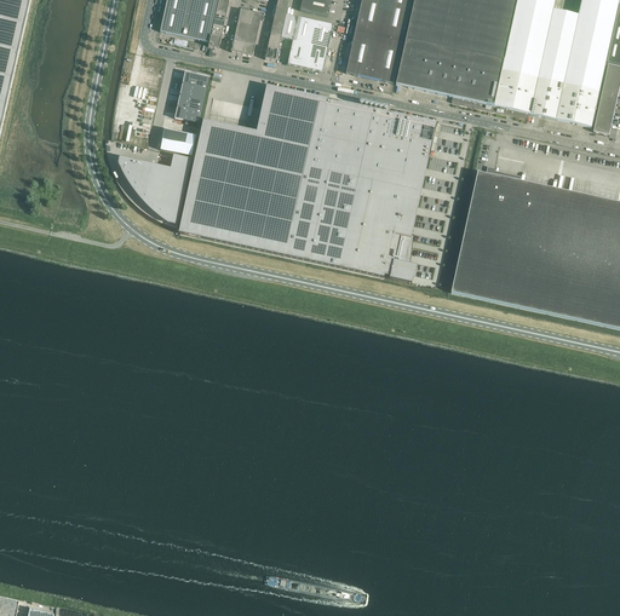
[(0,0),(0,128),(28,0),(0,0)]
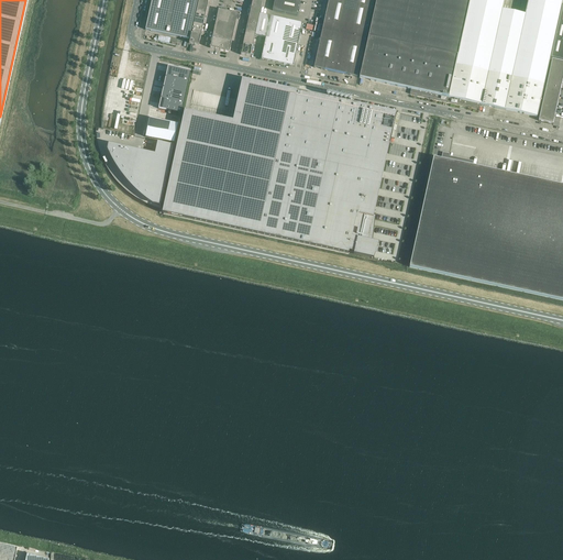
[(151,0),(145,26),(189,36),(196,0),(151,0)]
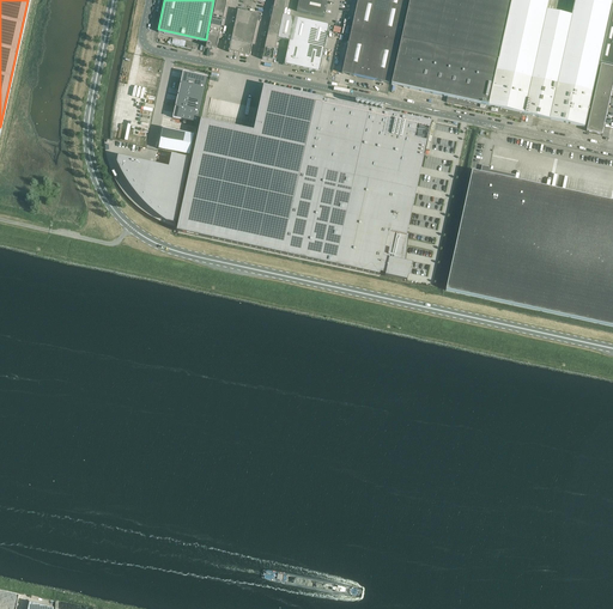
[(298,0),(297,8),(323,14),(326,0),(298,0)]
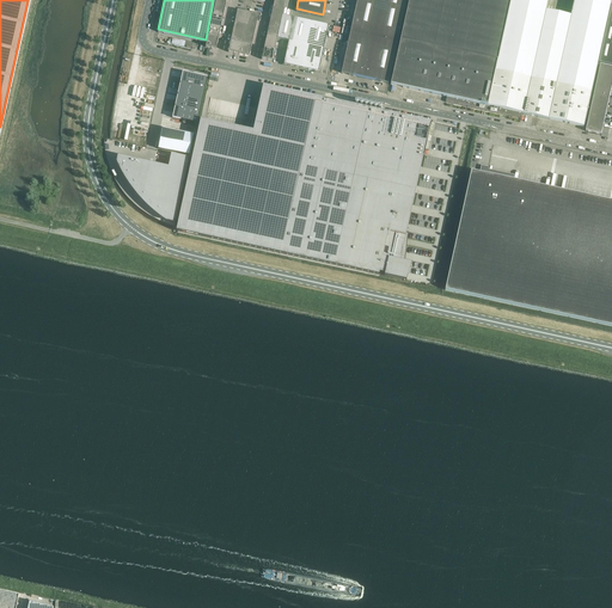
[(355,0),(341,71),(389,80),(405,0),(355,0)]
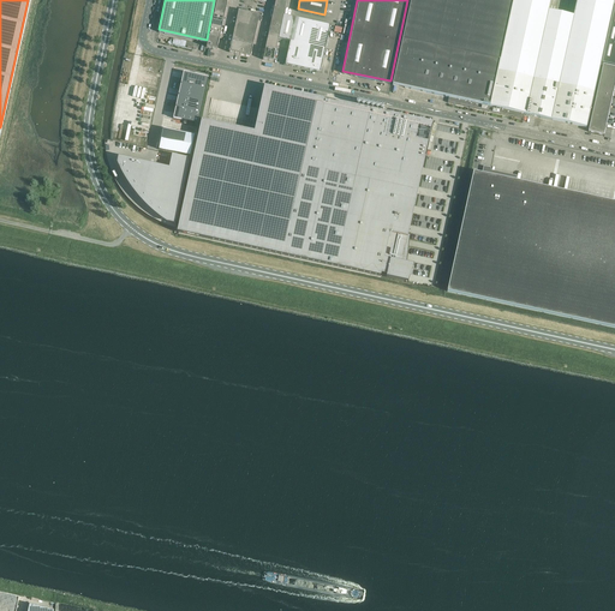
[(410,0),(402,36),(500,58),(512,0),(410,0)]
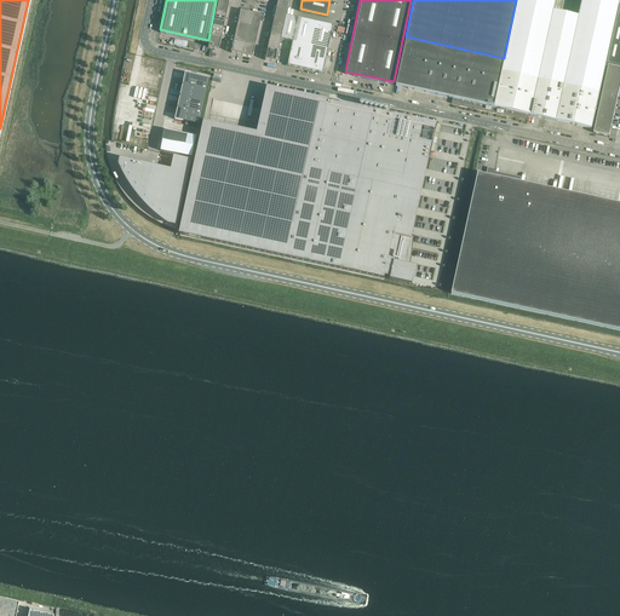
[(501,68),(493,109),(533,117),(534,113),(591,125),(618,0),(580,0),(578,13),(554,7),(555,0),(516,0),(504,58),(501,68)]
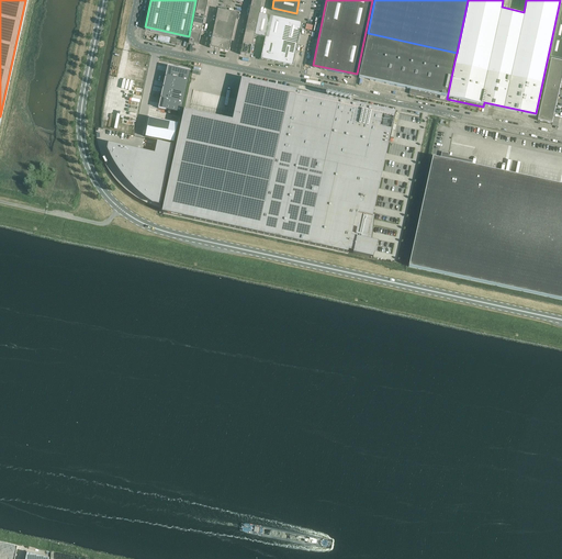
[(198,2),(195,12),(204,14),(206,3),(198,2)]
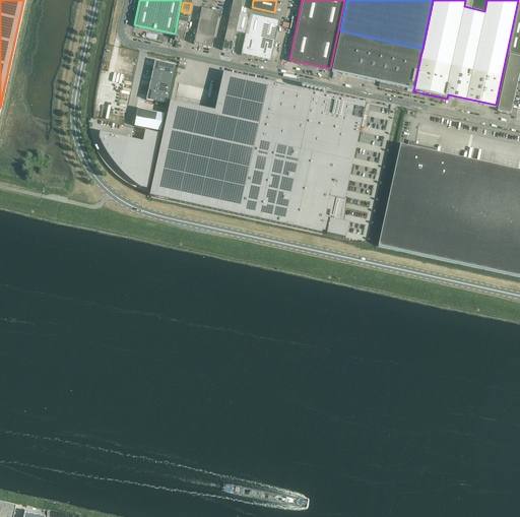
[(518,6),(509,51),(519,53),(519,6),(519,2),(518,6)]
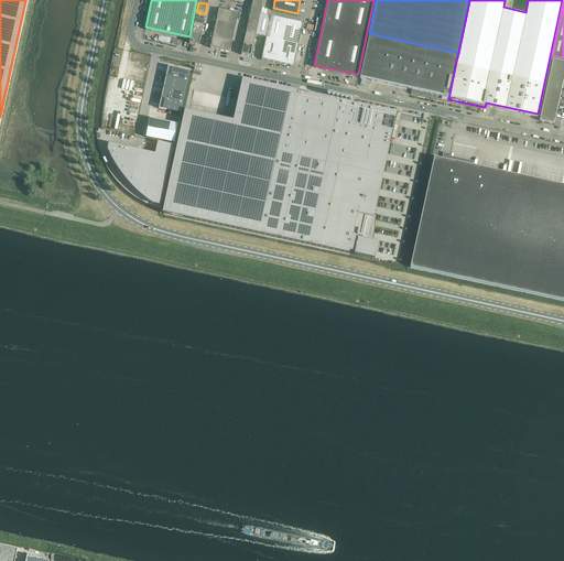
[(251,3),(249,13),(259,15),(260,11),(261,6),(251,3)]
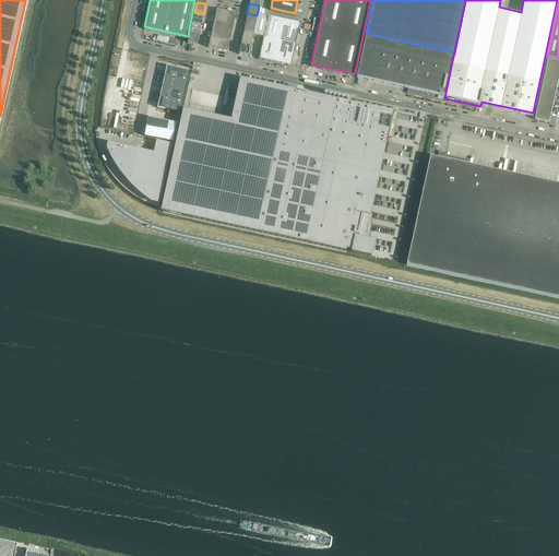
[(217,7),(215,16),(224,19),(226,9),(217,7)]
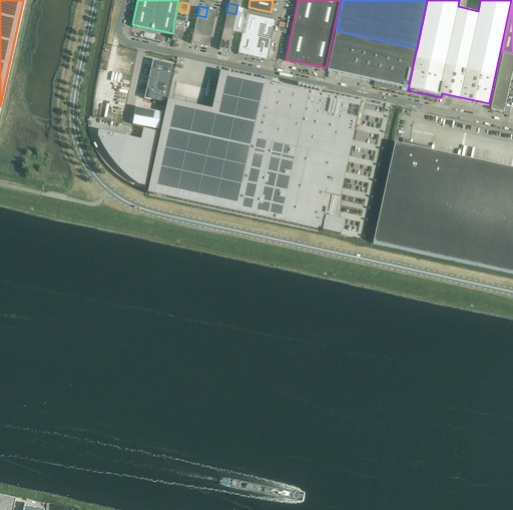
[(207,8),(205,17),(214,18),(216,10),(207,8)]
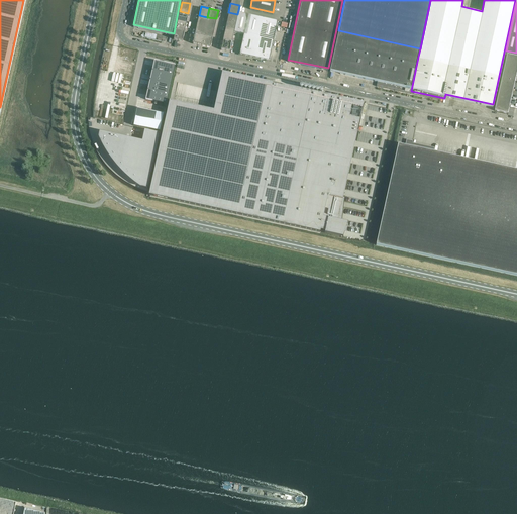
[(234,27),(234,30),(244,32),(239,52),(270,58),(278,18),(238,10),(237,14),(236,19),(235,23),(234,27)]
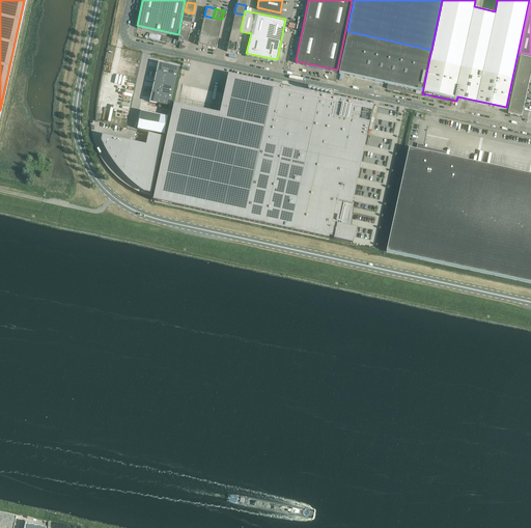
[(185,11),(183,20),(191,22),(193,14),(185,11)]
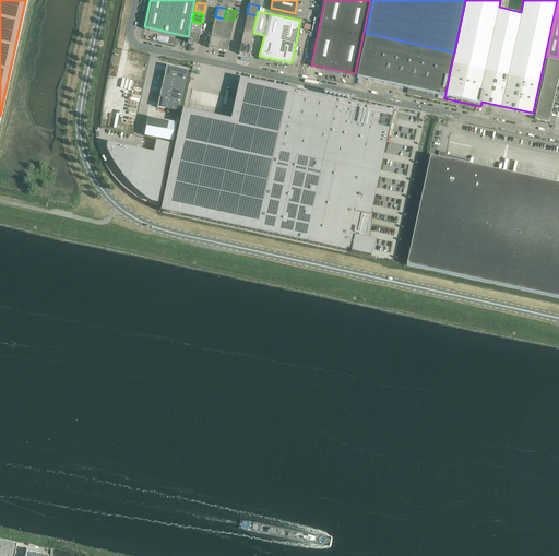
[(215,16),(213,25),(223,27),(224,19),(215,16)]
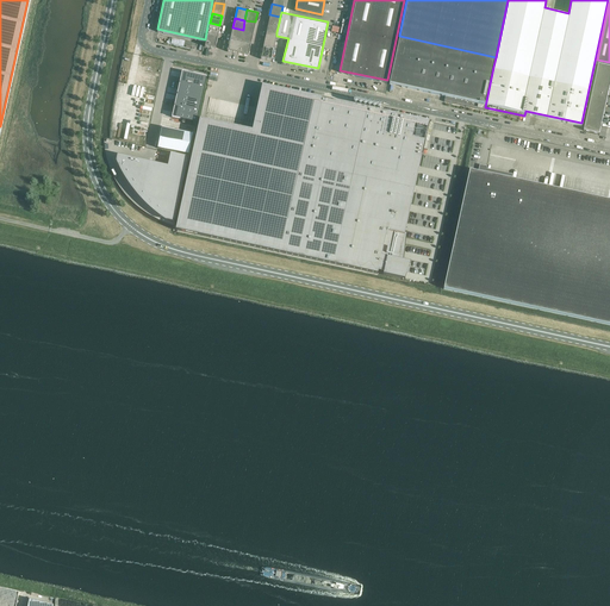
[(244,20),(243,30),(253,32),(255,22),(244,20)]
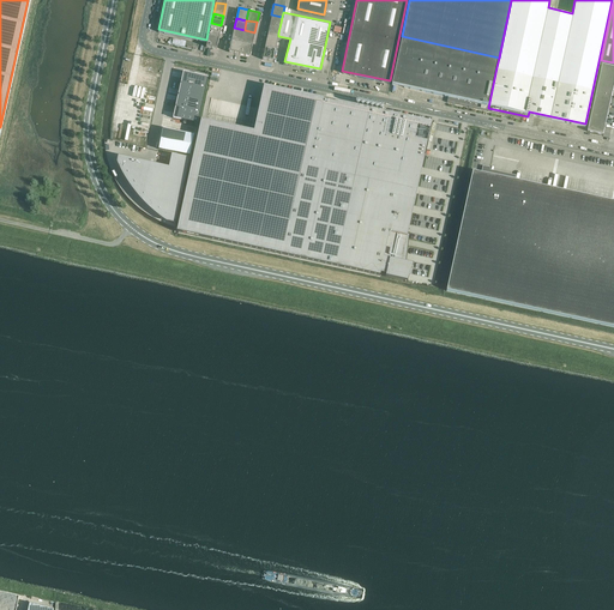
[(211,23),(209,34),(220,36),(221,25),(211,23)]
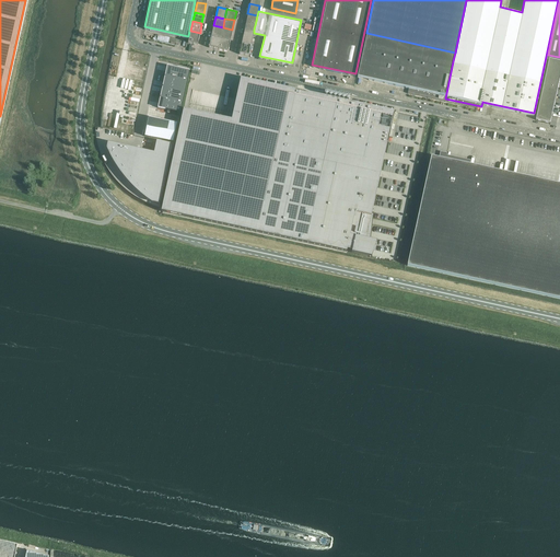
[(213,25),(211,35),(221,37),(223,27),(213,25)]
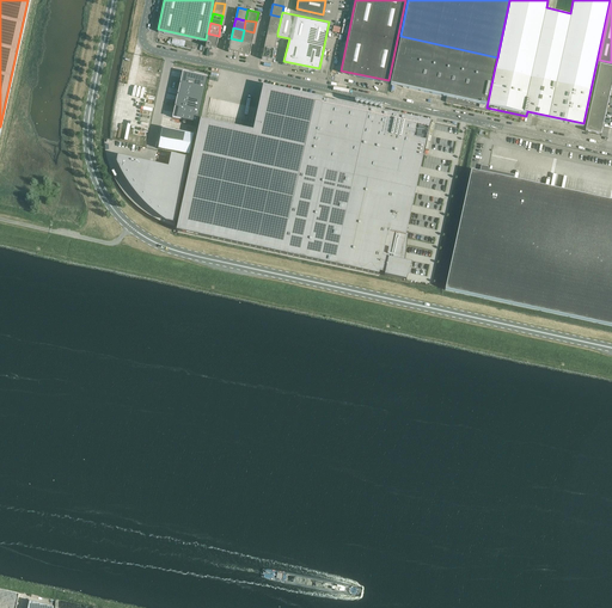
[(244,30),(242,41),(251,43),(254,32),(244,30)]
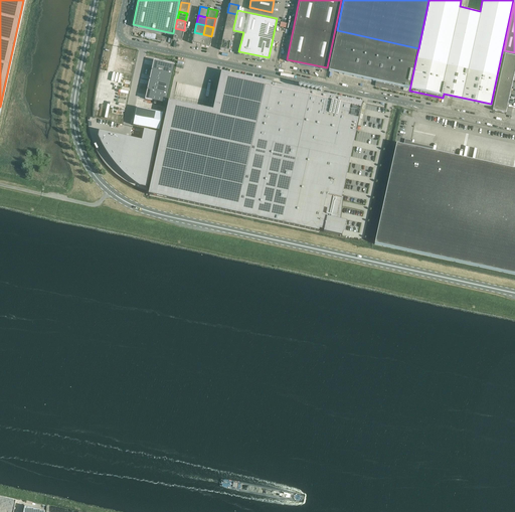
[(184,30),(175,28),(173,37),(182,39),(184,30)]
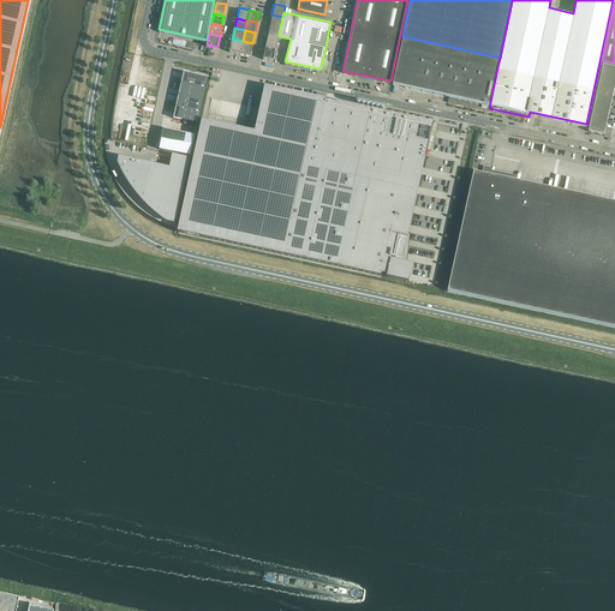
[(268,35),(266,46),(275,48),(278,37),(268,35)]
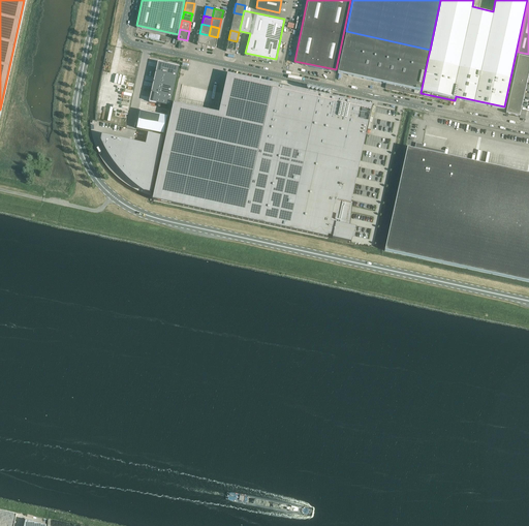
[(430,50),(346,31),(338,70),(386,81),(385,86),(421,93),(428,58),(430,50)]
